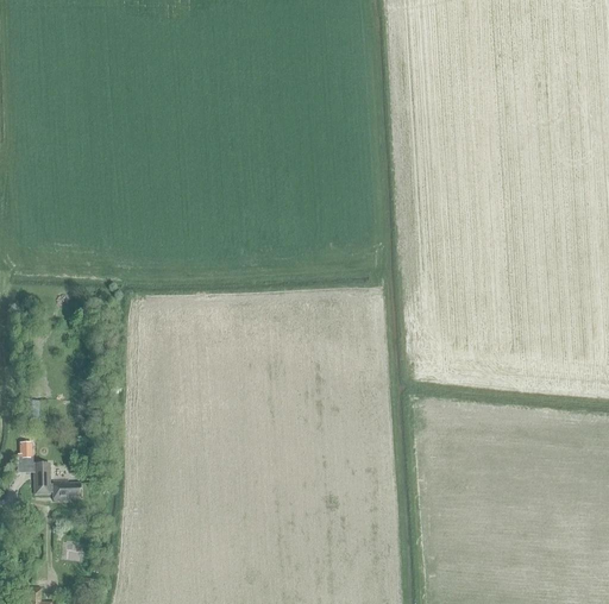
[(19,455),(32,455),(31,440),(19,441),(19,455)]
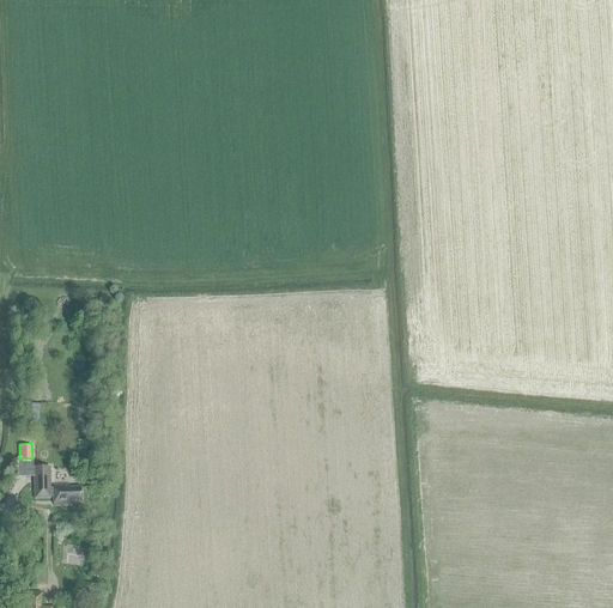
[(35,494),(50,494),(50,493),(53,493),(53,500),(70,500),(70,497),(80,497),(80,482),(70,484),(70,481),(53,481),(53,484),(50,484),(50,464),(34,464),(35,494)]
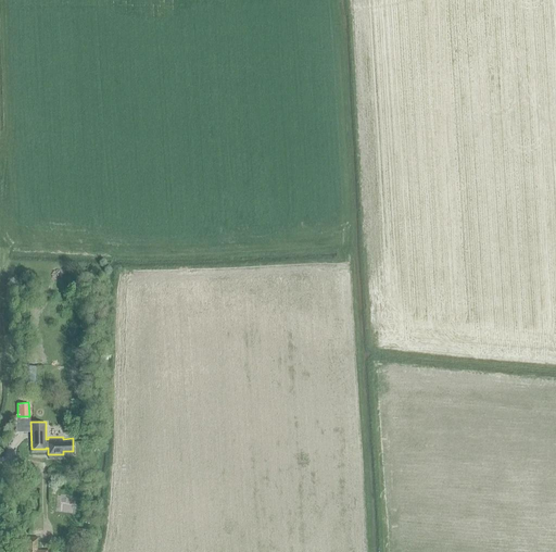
[(60,490),(59,509),(77,509),(78,491),(60,490)]
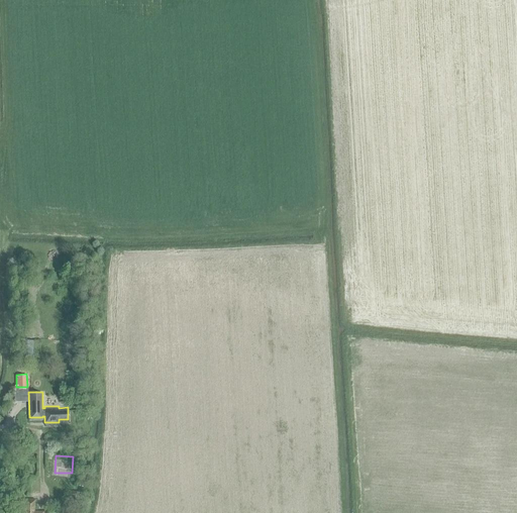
[(69,502),(78,504),(81,490),(72,488),(69,502)]
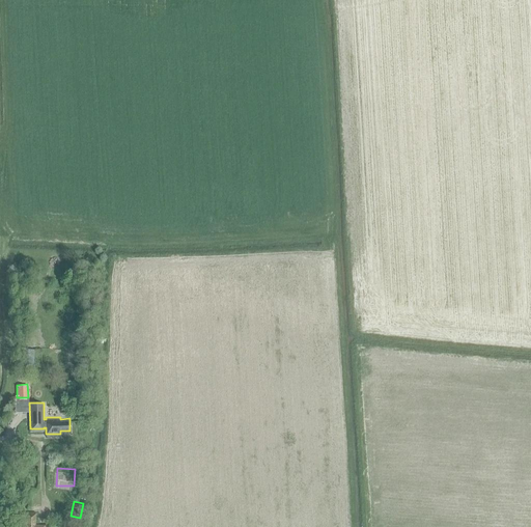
[(46,526),(47,523),(35,523),(35,510),(24,510),(22,526),(46,526)]
